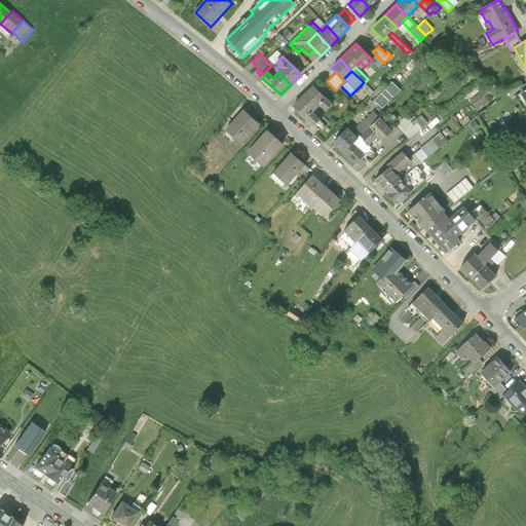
[(423,78),(415,87),(420,94),(429,84),(423,78)]
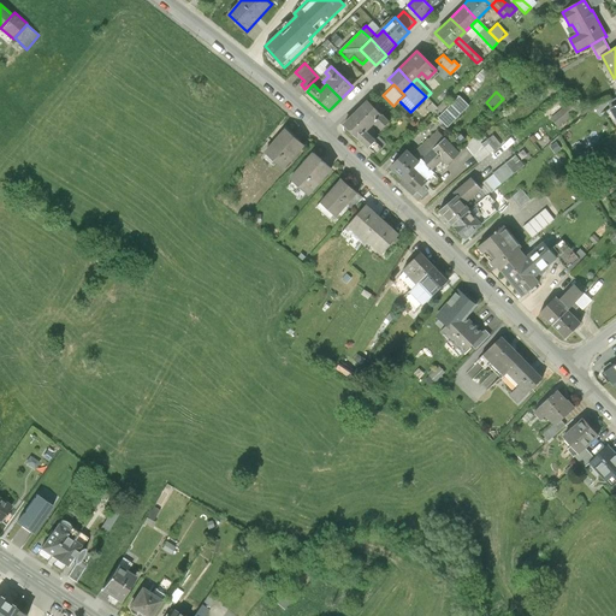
[(438,117),(448,126),(468,106),(458,96),(451,104),(442,113),(438,117)]
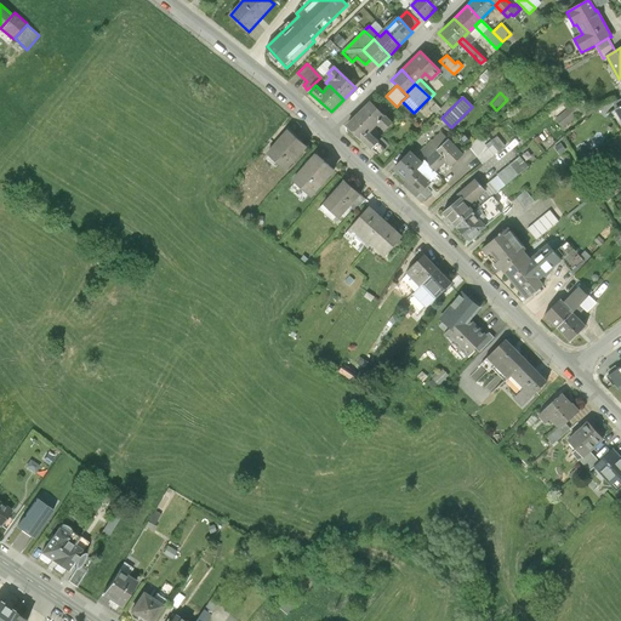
[(440,109),(445,114),(455,104),(450,100),(440,109)]
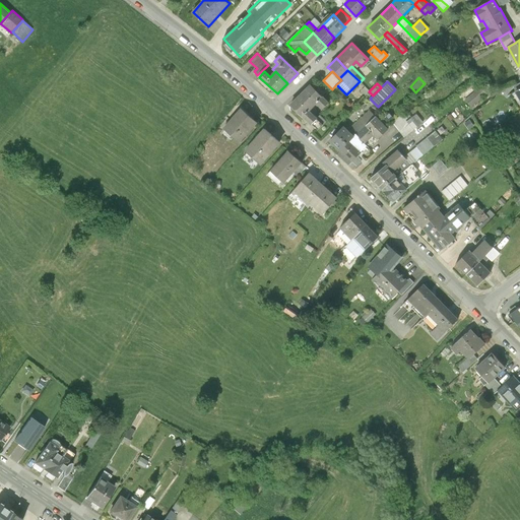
[(311,85),(301,94),(313,107),(317,103),(321,108),(327,102),(311,85)]
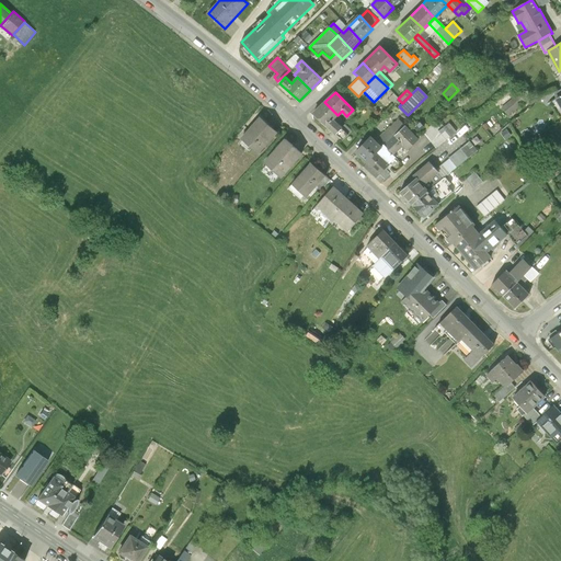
[(521,92),(512,98),(517,106),(526,101),(521,92)]
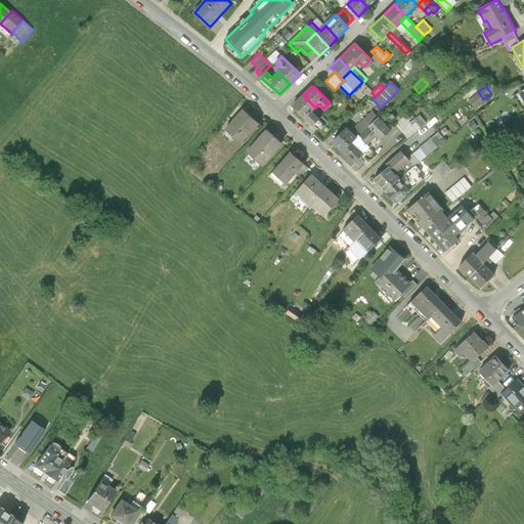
[(367,97),(372,92),(367,88),(362,93),(367,97)]
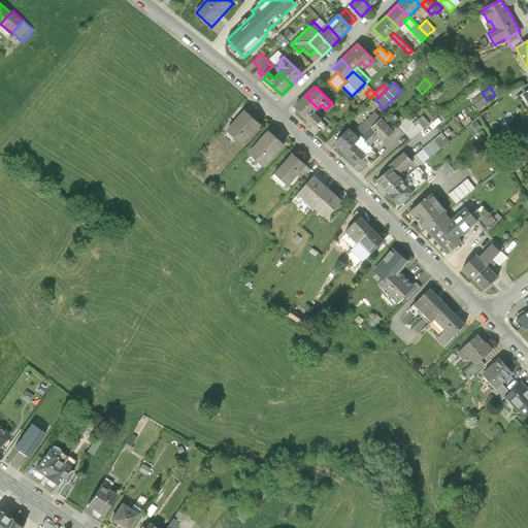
[(314,112),(318,108),(305,96),(295,105),(315,126),(321,120),(314,112)]
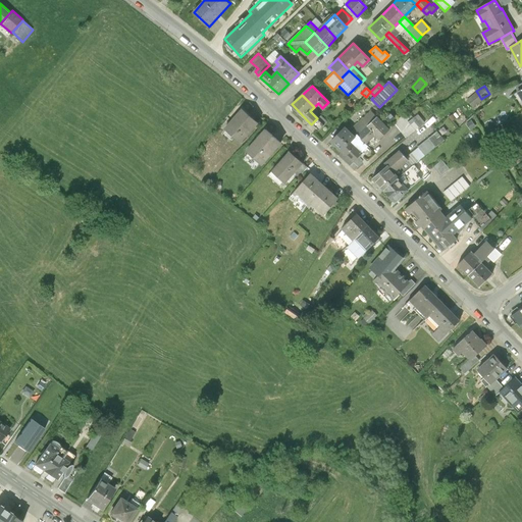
[(241,108),(224,127),(241,142),(257,122),(241,108)]
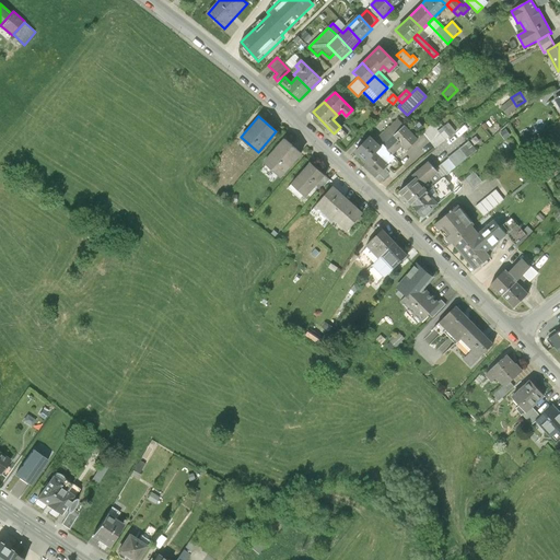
[(522,124),(517,118),(509,125),(514,130),(522,124)]
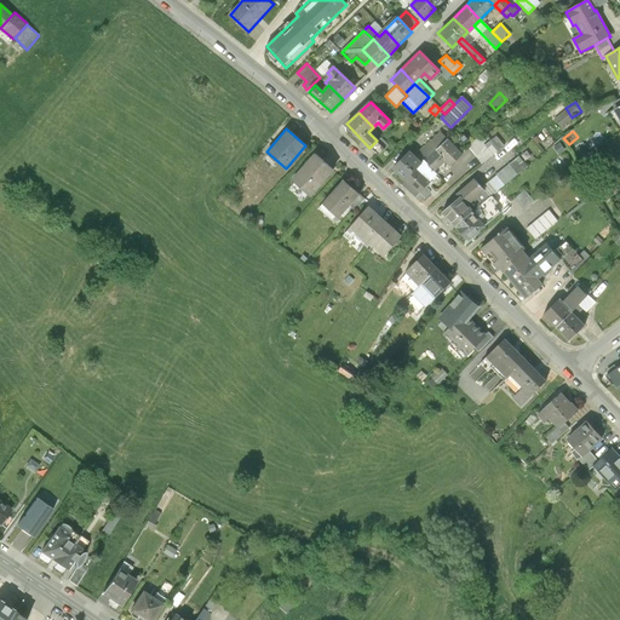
[(440,133),(414,159),(420,166),(424,162),(446,141),(440,133)]
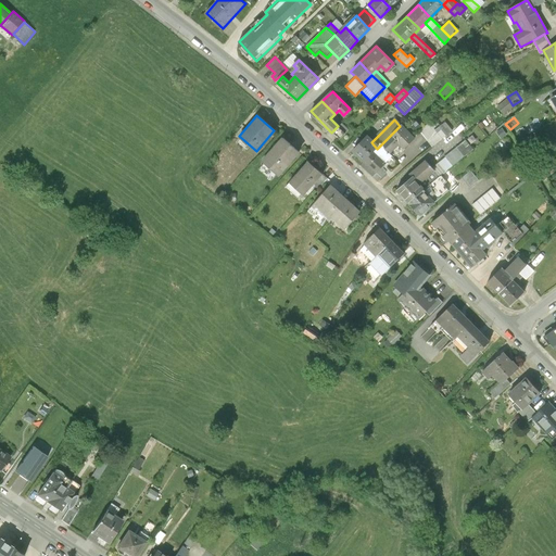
[(419,130),(432,147),(446,136),(441,129),(437,133),(433,128),(436,126),(431,121),(419,130)]
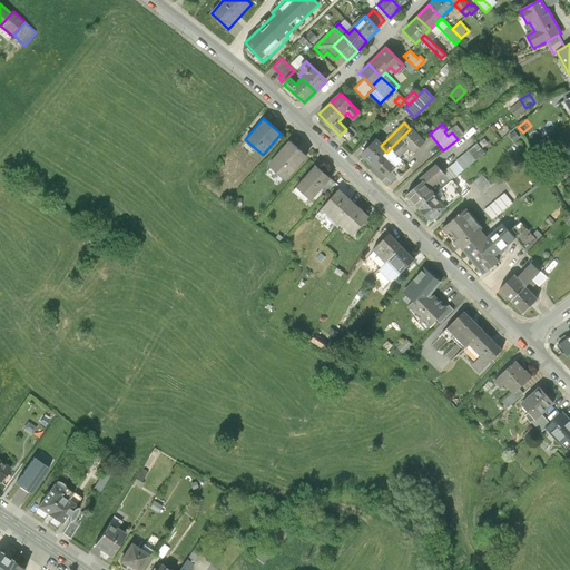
[(346,129),(340,136),(347,143),(357,133),(350,126),(346,129)]
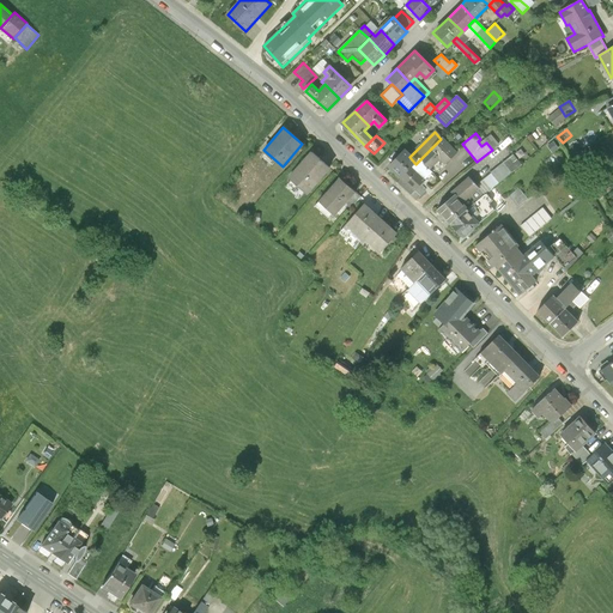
[(456,153),(441,139),(419,161),(429,170),(439,159),(445,165),(456,153)]
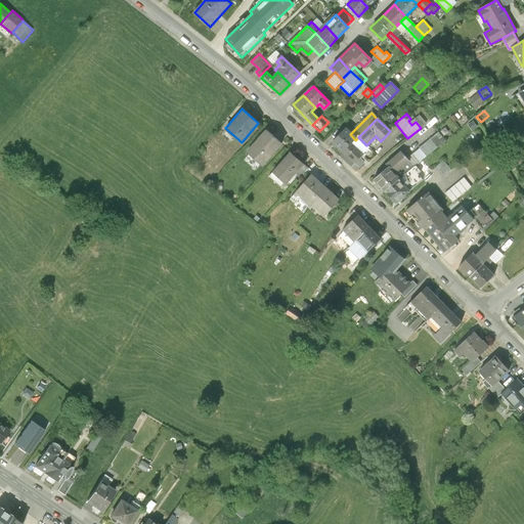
[(476,124),(473,120),(467,125),(469,129),(476,124)]
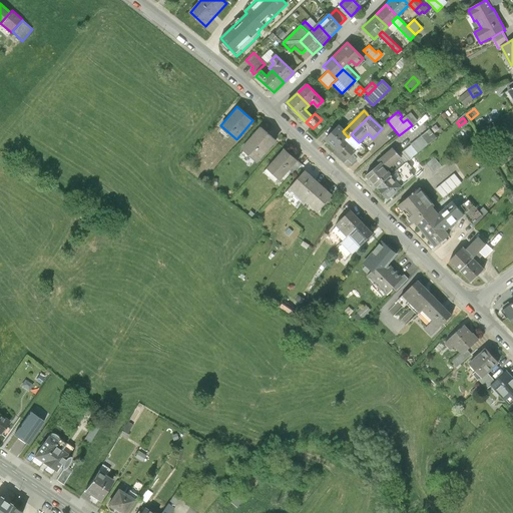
[(261,127),(243,147),(258,160),(276,140),(261,127)]
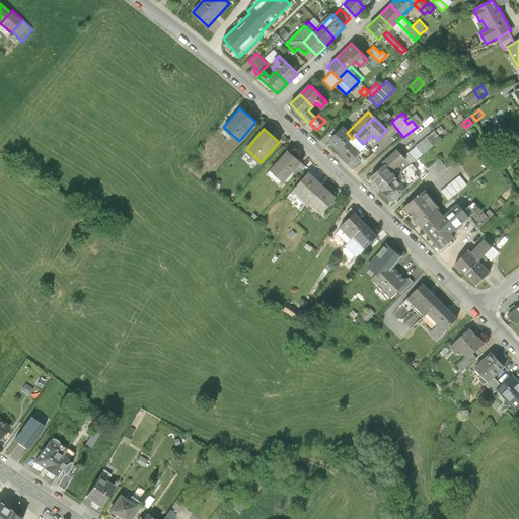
[(328,143),(339,152),(352,139),(347,133),(342,129),(328,143)]
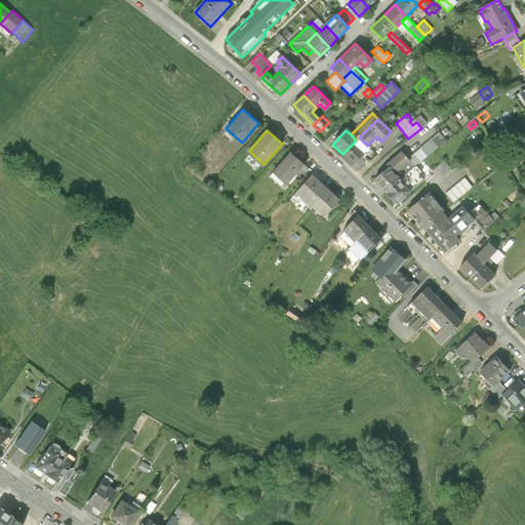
[(439,132),(419,148),(428,157),(446,142),(439,132)]
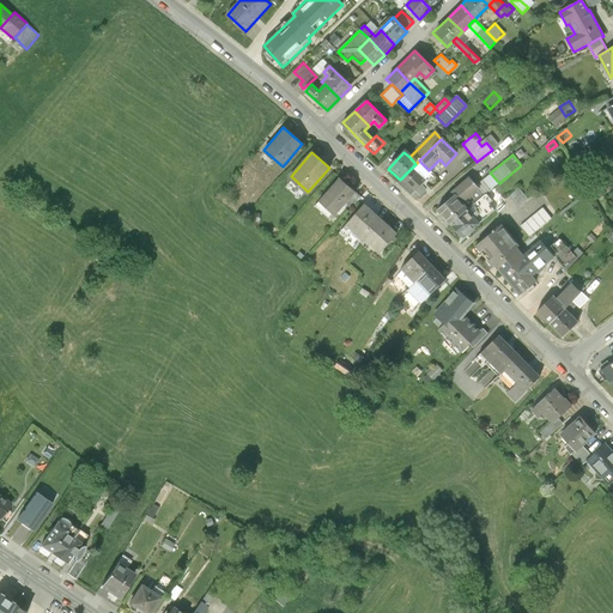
[(419,161),(416,164),(400,180),(414,193),(432,174),(429,170),(419,161)]
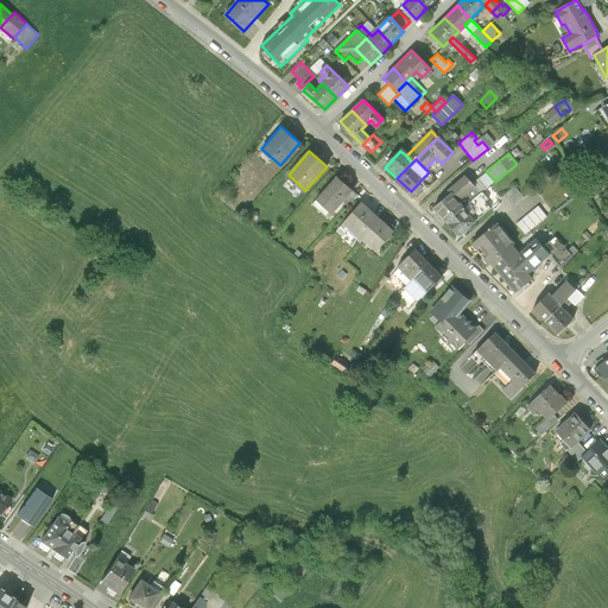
[(449,191),(450,194),(457,201),(474,187),(466,176),(449,191)]
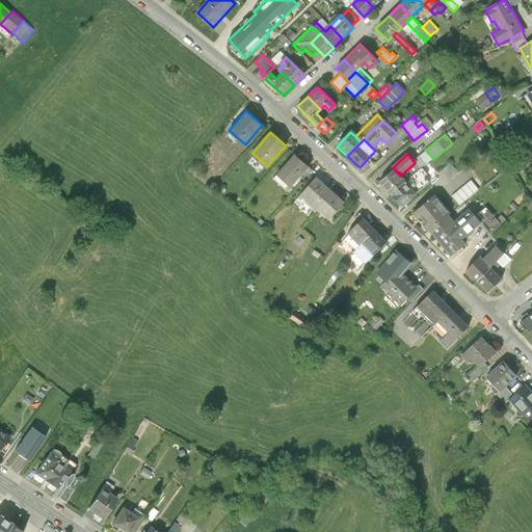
[(295,155),(277,174),(291,186),(298,179),(309,166),(295,155)]
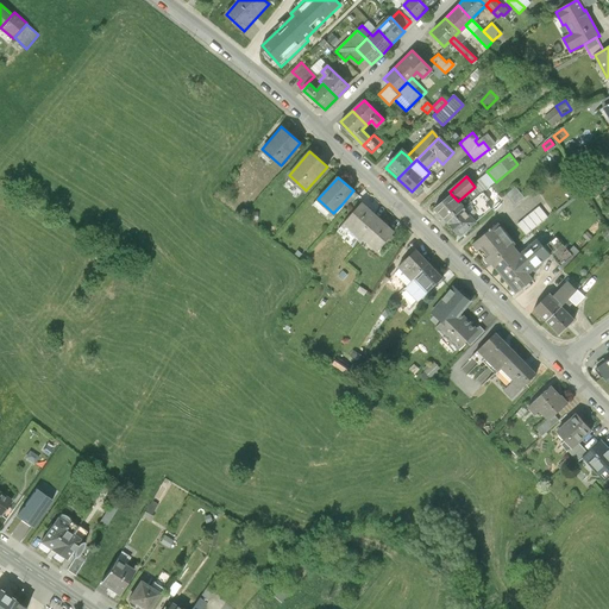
[(506,196),(514,206),(525,198),(515,188),(506,196)]
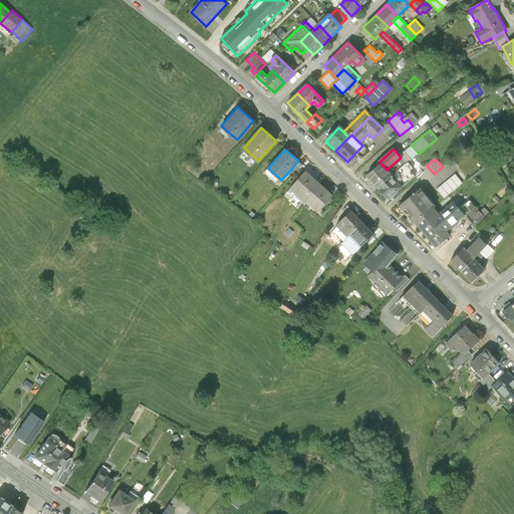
[(303,165),(298,161),(288,173),(292,177),(303,165)]
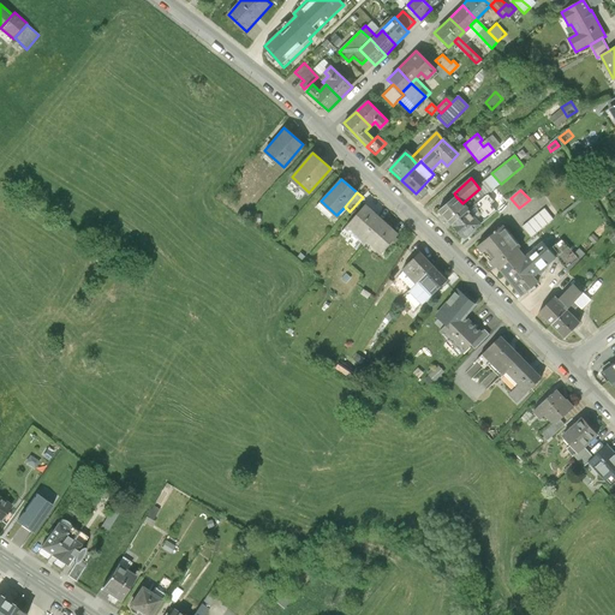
[(439,212),(451,225),(466,210),(469,209),(463,203),(455,196),(439,212)]
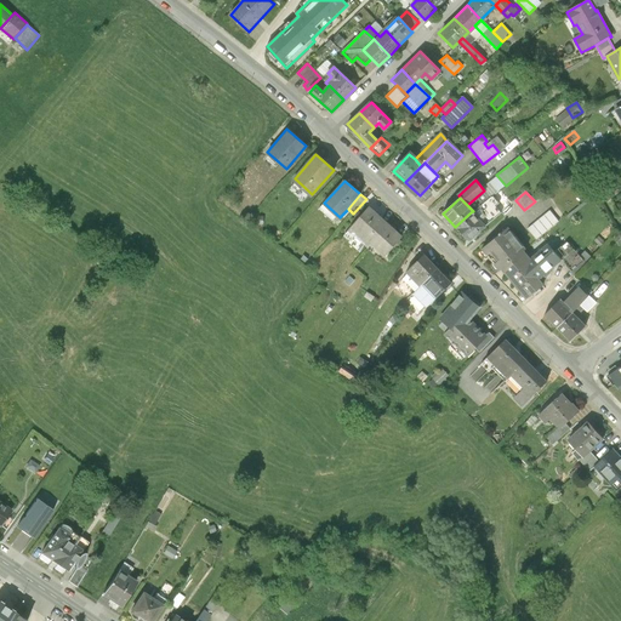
[(351,227),(370,244),(387,224),(368,208),(351,227)]
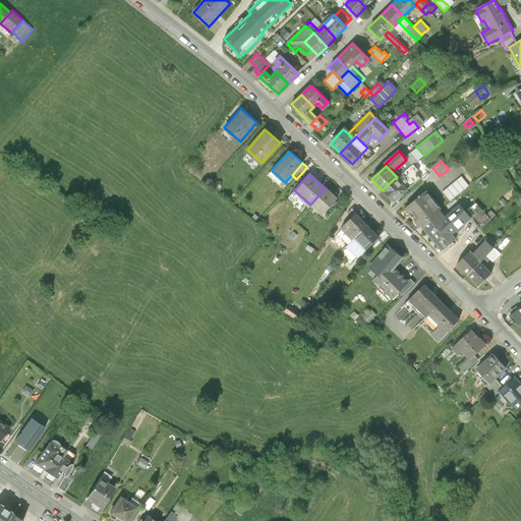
[(406,190),(395,178),(382,190),(393,203),(406,190)]
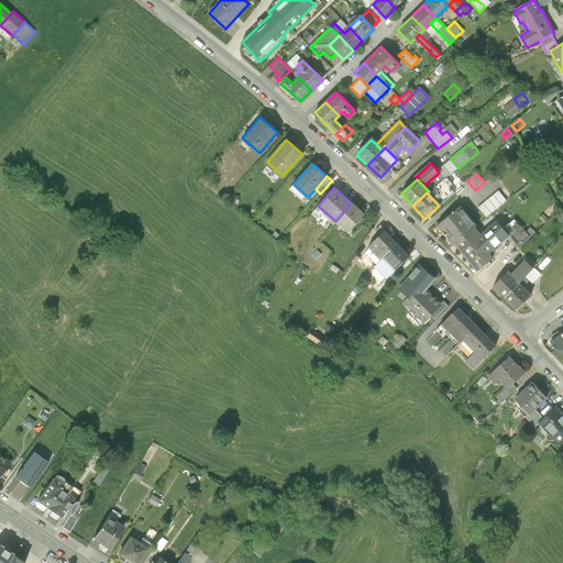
[(506,201),(498,192),(478,208),(486,218),(506,201)]
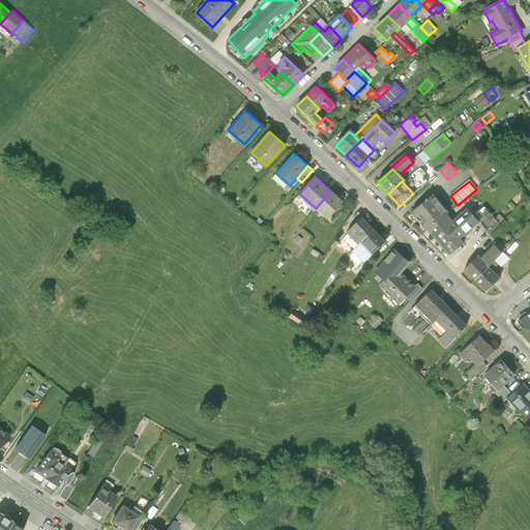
[(342,201),(330,192),(316,208),(326,217),(342,201)]
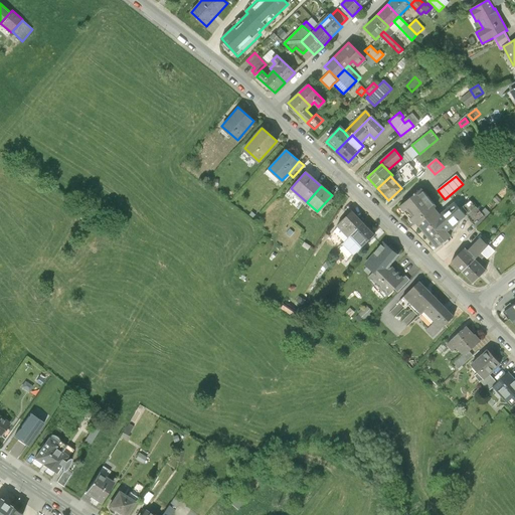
[(421,188),(400,205),(414,222),(415,221),(434,207),(436,205),(421,188)]
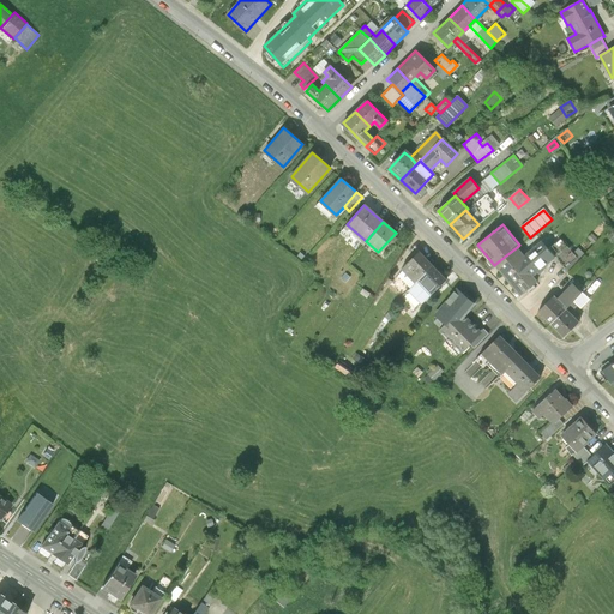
[(554,254),(559,260),(571,250),(561,239),(549,248),(554,254)]
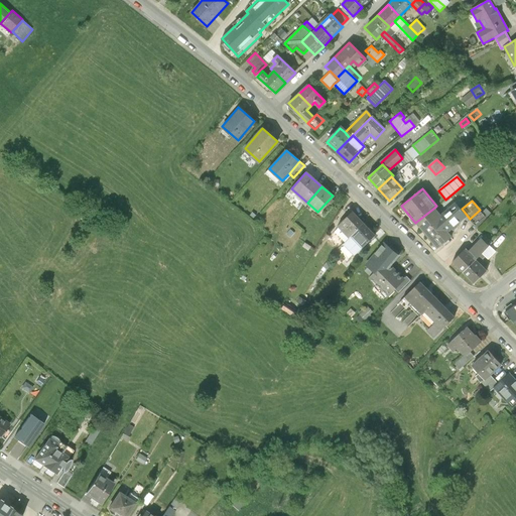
[(439,215),(434,208),(416,222),(437,247),(450,236),(445,230),(466,214),(462,209),(456,202),(439,215)]
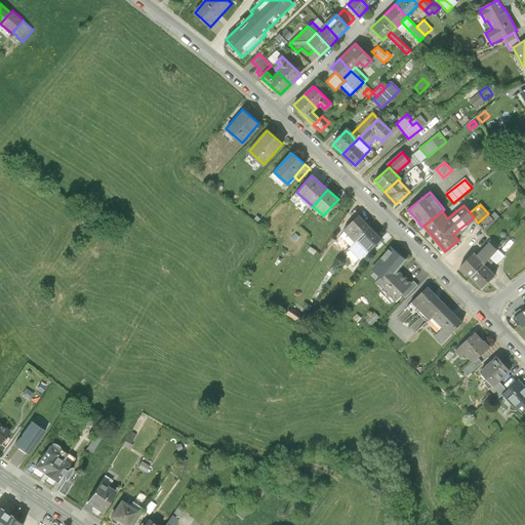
[(495,221),(488,213),(478,223),(485,233),(495,221)]
